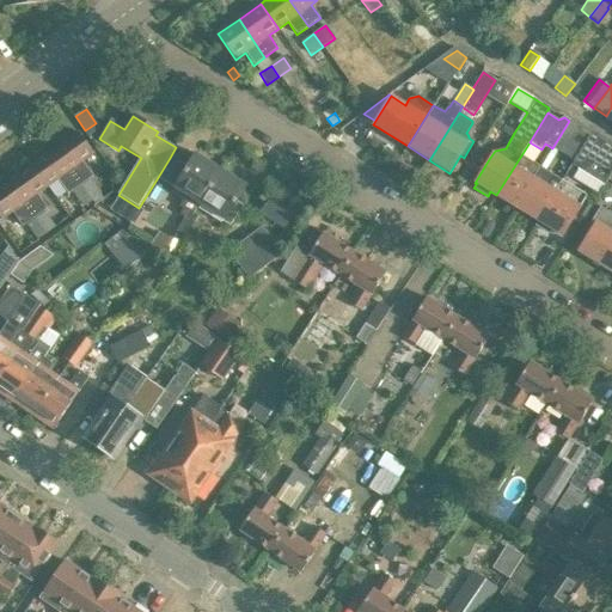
[(569,121),(552,148),(573,161),(588,136),(576,128),(579,126),(569,121)]
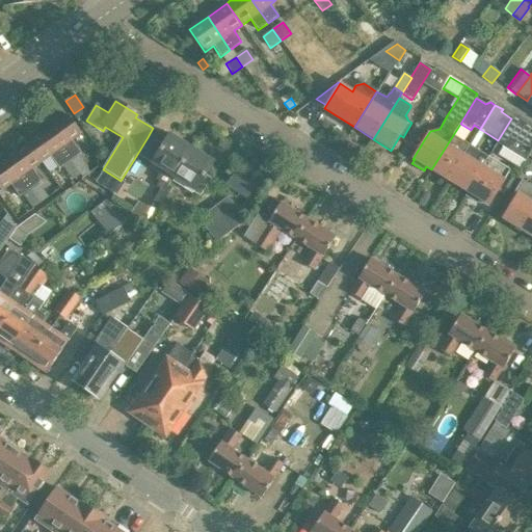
[(69,116),(48,131),(70,161),(81,153),(72,139),(81,133),(69,116)]
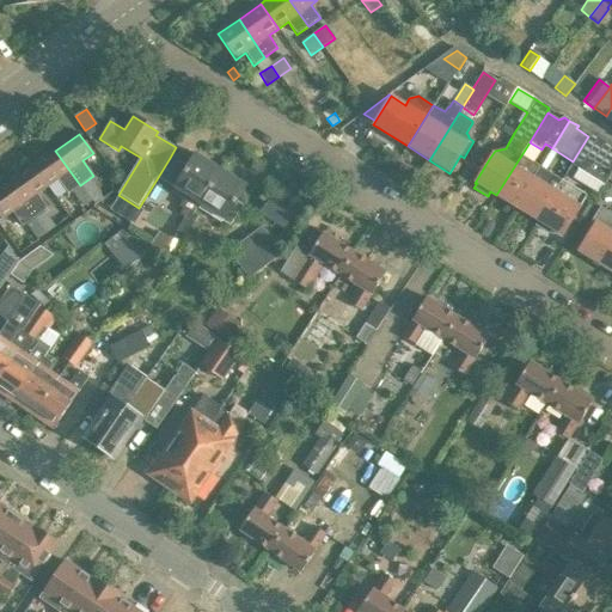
[(588,136),(573,161),(587,170),(585,173),(604,185),(607,179),(611,173),(611,171),(611,146),(607,144),(601,144),(588,136)]
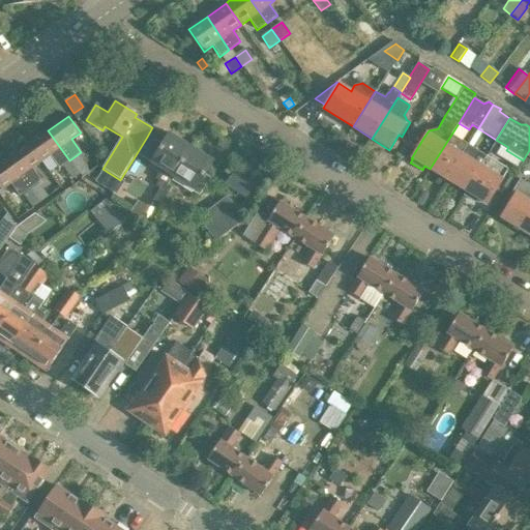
[(48,130),(28,144),(40,162),(49,155),(59,169),(69,160),(48,130)]
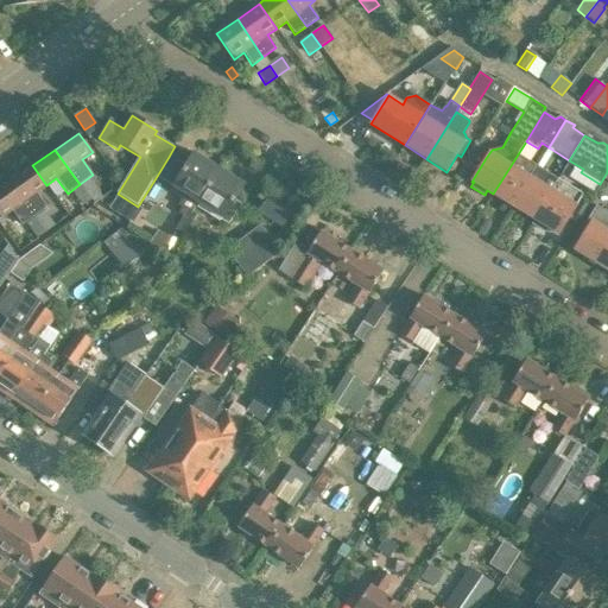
[(173,189),(171,191),(182,198),(178,204),(182,207),(178,213),(183,216),(187,210),(191,214),(192,213),(197,204),(219,170),(194,154),(173,189)]
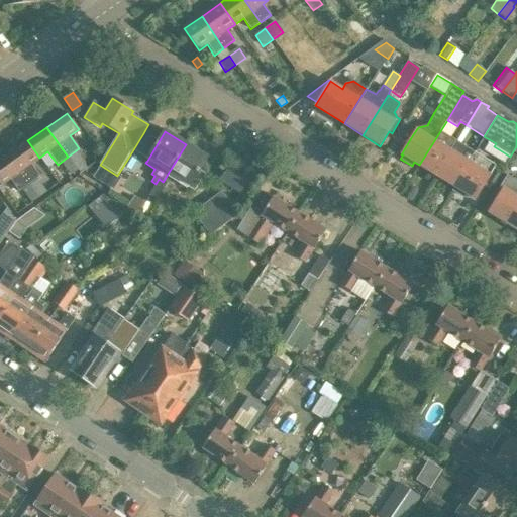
[(440,131),(419,165),(436,176),(457,142),(440,131)]
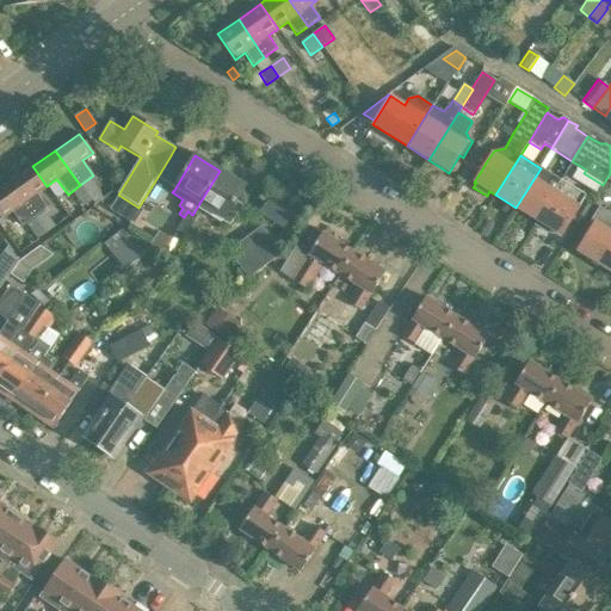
[(32,166),(10,183),(35,217),(47,209),(36,193),(47,186),(32,166)]
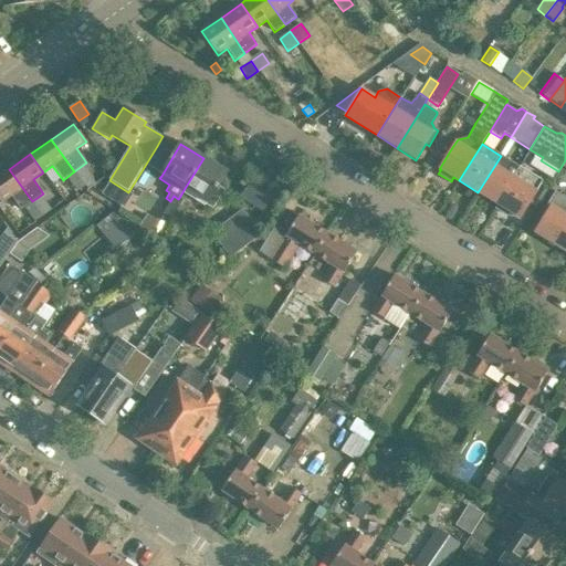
[(501,156),(478,192),(496,203),(520,167),(501,156)]
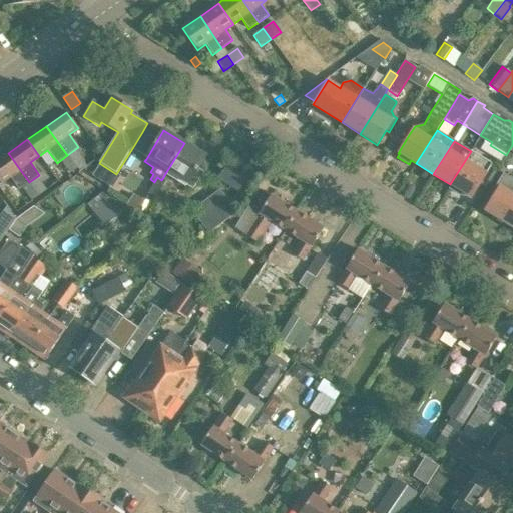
[(167,172),(166,175),(184,187),(185,185),(192,189),(203,172),(197,168),(205,156),(184,143),(166,172),(167,172)]
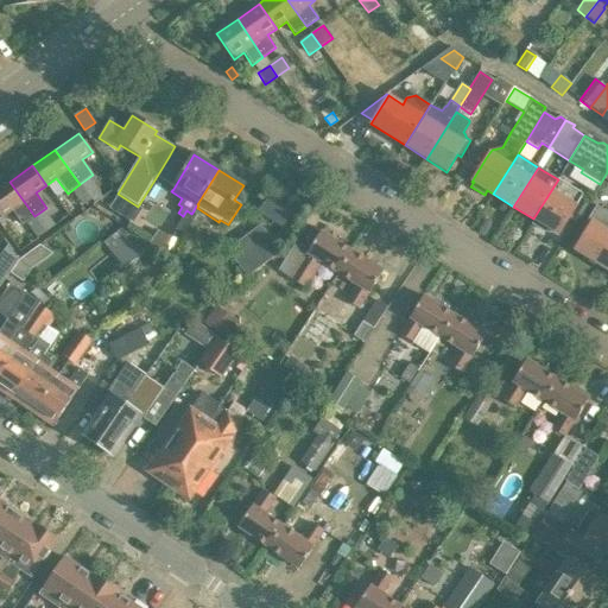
[(89,179),(81,185),(92,200),(100,194),(89,179)]
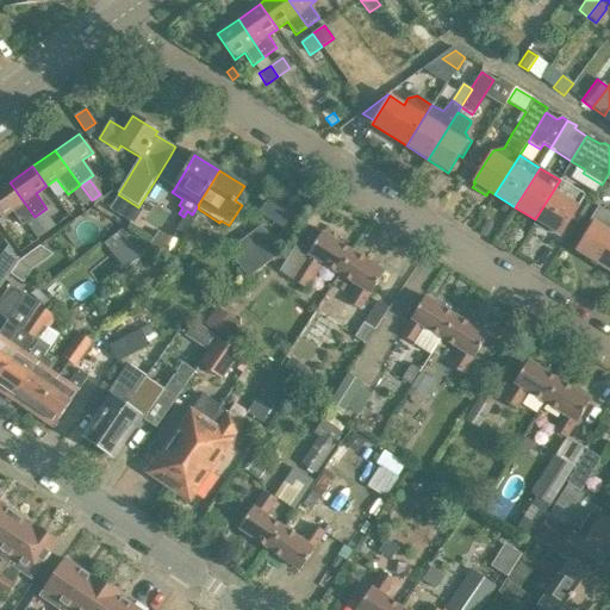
[(536,221),(534,224),(547,232),(548,229),(560,236),(578,207),(577,206),(583,195),(560,180),(535,219),(536,221)]
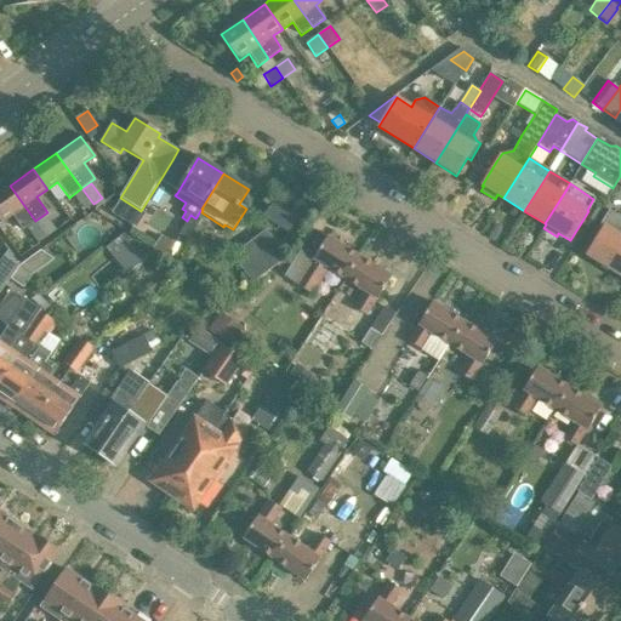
[(35,221),(10,186),(0,192),(0,221),(0,222),(11,215),(22,231),(35,221)]
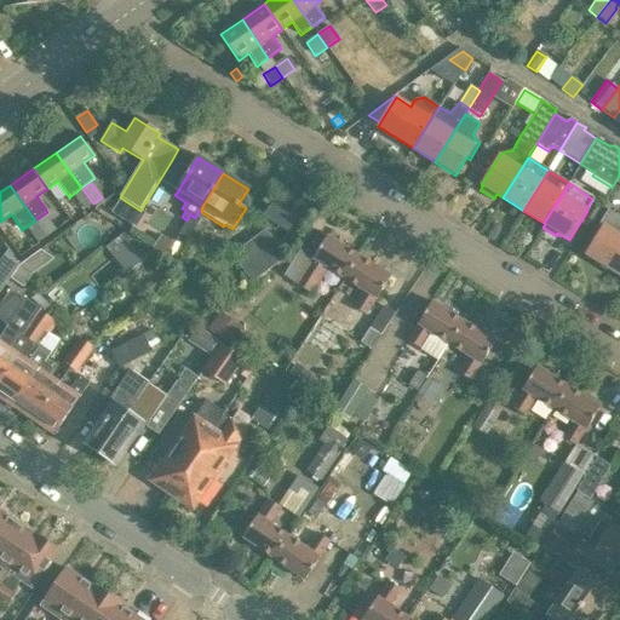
[(82,189),(73,195),(84,210),(93,204),(82,189)]
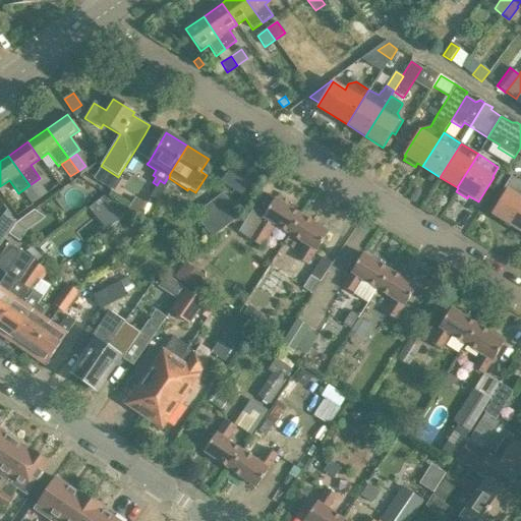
[(104,168),(96,180),(116,193),(124,181),(118,177),(104,168)]
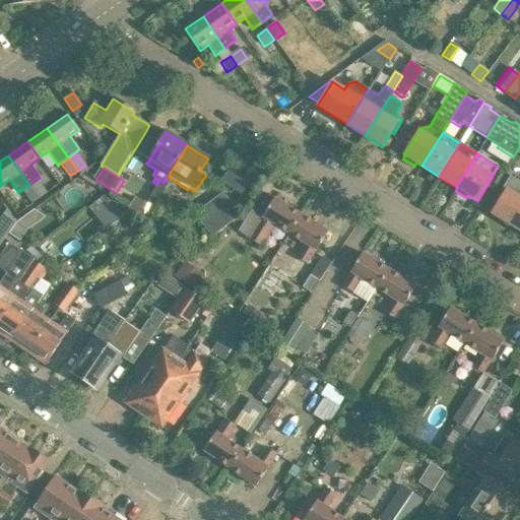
[(221,184),(240,197),(248,186),(229,173),(221,184)]
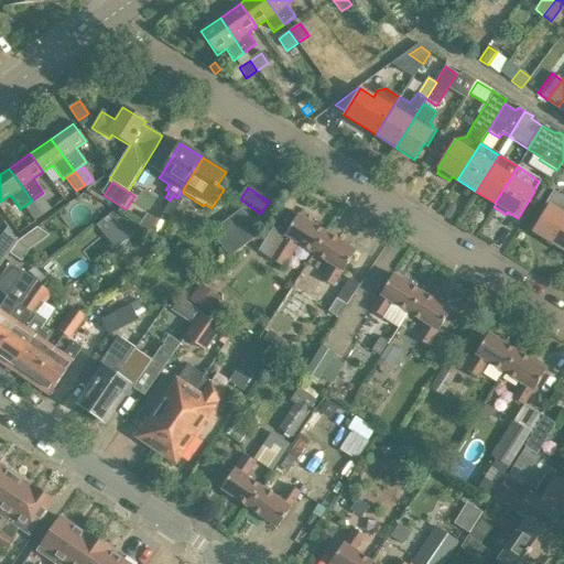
[(532,231),(551,243),(563,223),(563,197),(553,191),(543,205),(548,208),(532,231)]
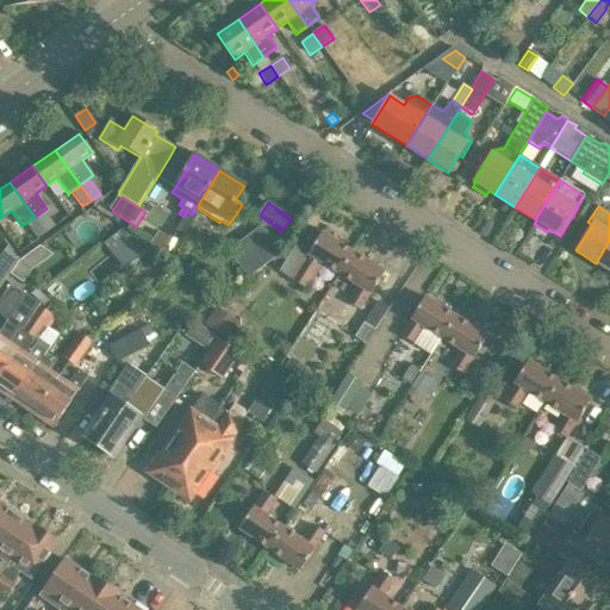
[(44,211),(35,218),(45,232),(55,226),(44,211)]
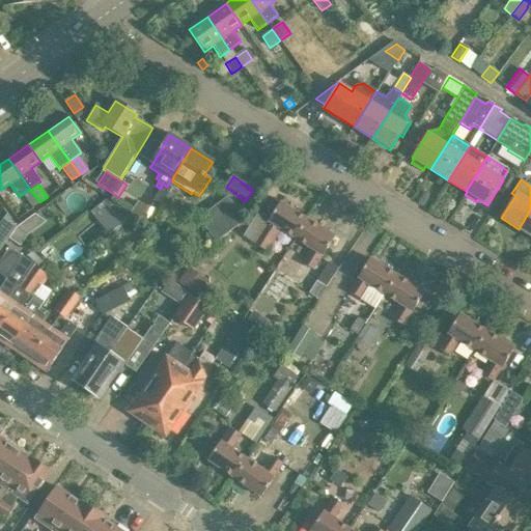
[(160,189),(156,196),(163,201),(172,188),(168,186),(167,187),(163,184),(160,189)]
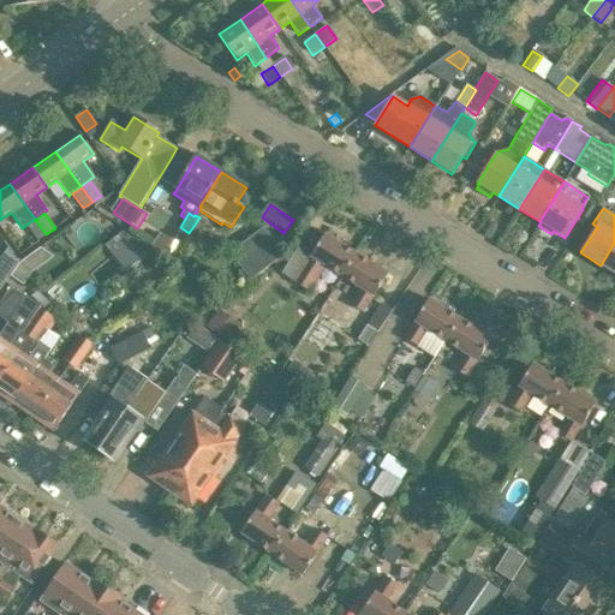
[(35,220),(27,226),(37,240),(46,234),(35,220)]
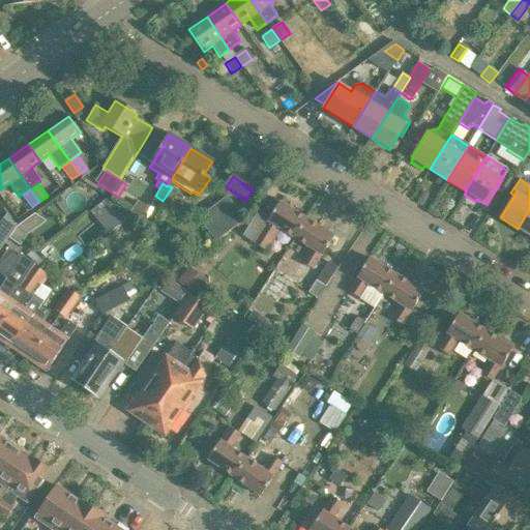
[(155,196),(147,208),(154,213),(163,201),(155,196)]
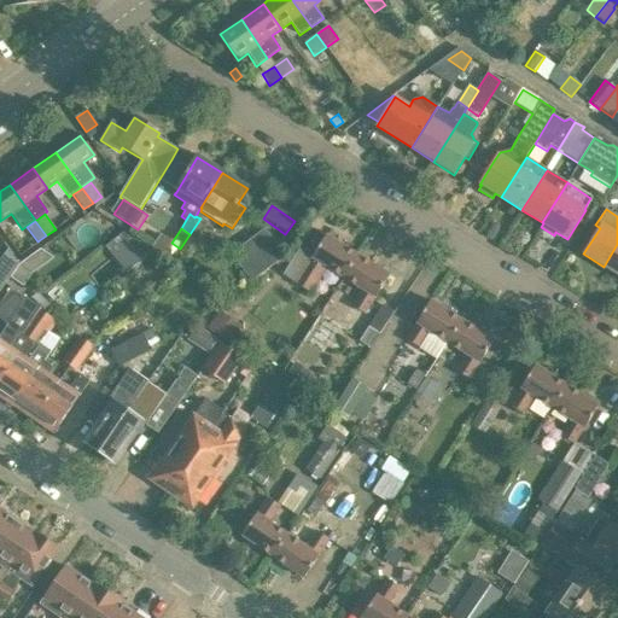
[(231,254),(250,281),(270,267),(285,256),(264,228),(231,254)]
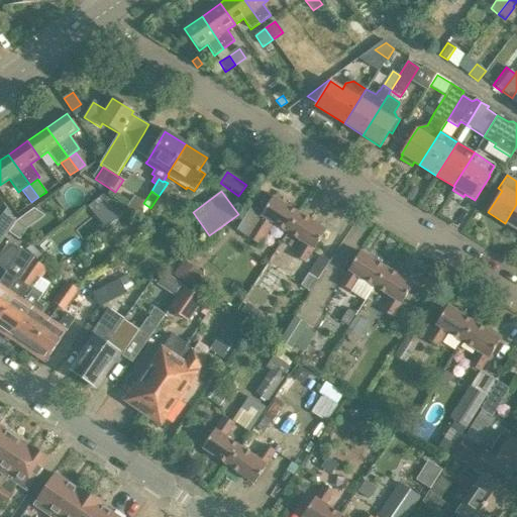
[(107,229),(124,214),(107,195),(90,210),(107,229)]
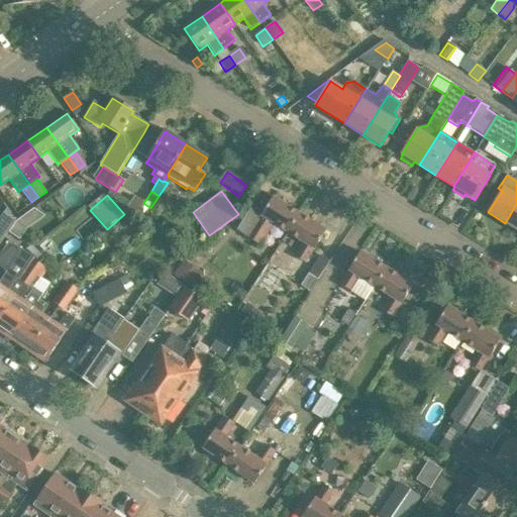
[(286,234),(299,214),(272,197),(261,215),(249,208),(235,230),(260,245),(272,225),(286,234)]
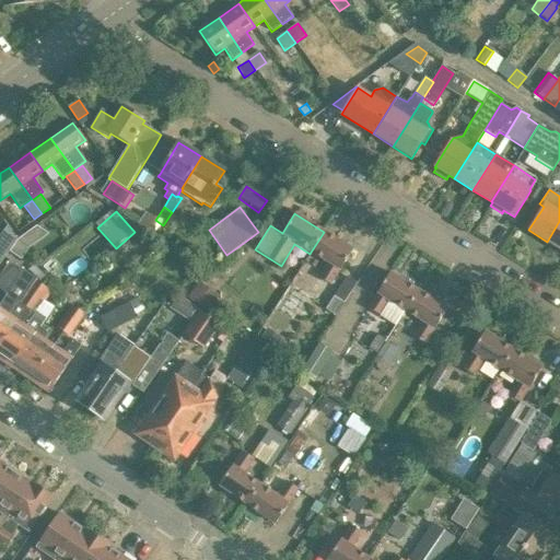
[(559,249),(559,221),(547,242),(559,249)]
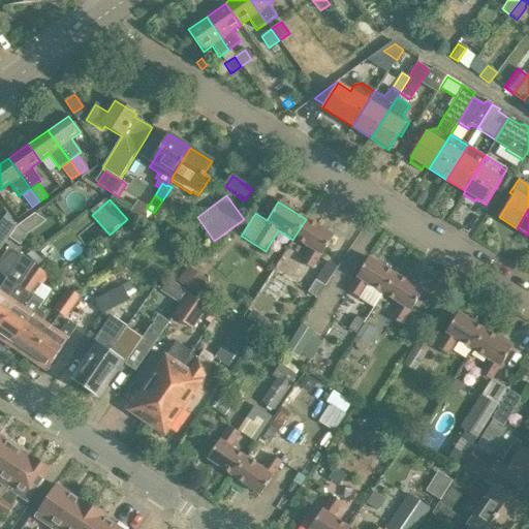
[(0,247),(14,227),(6,214),(0,222),(0,247)]
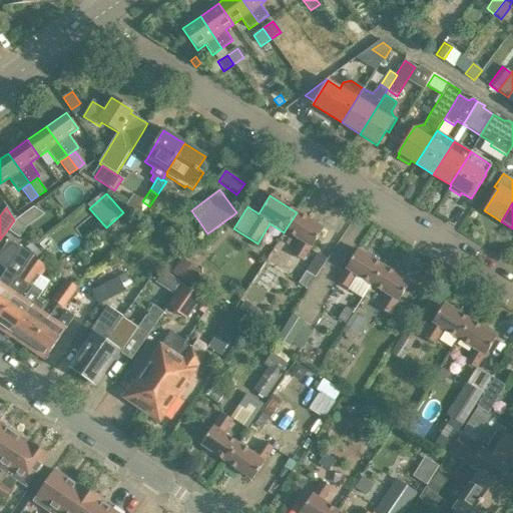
[(297,212),(284,232),(300,242),(292,254),(302,261),(309,248),(311,249),(324,229),(297,212)]
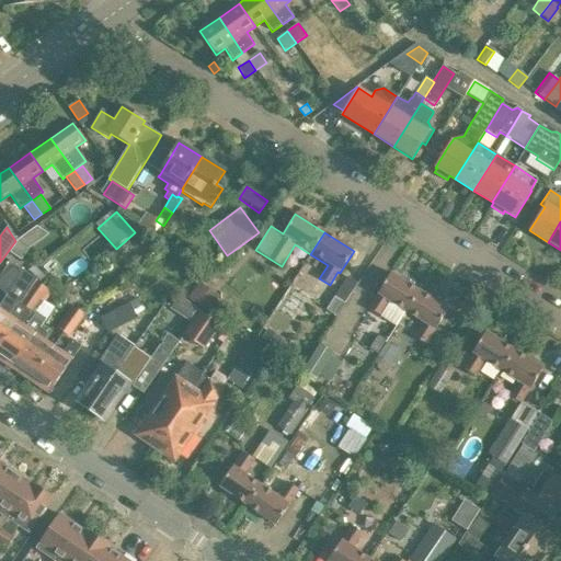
[(16,243),(9,255),(20,263),(29,251),(16,243)]
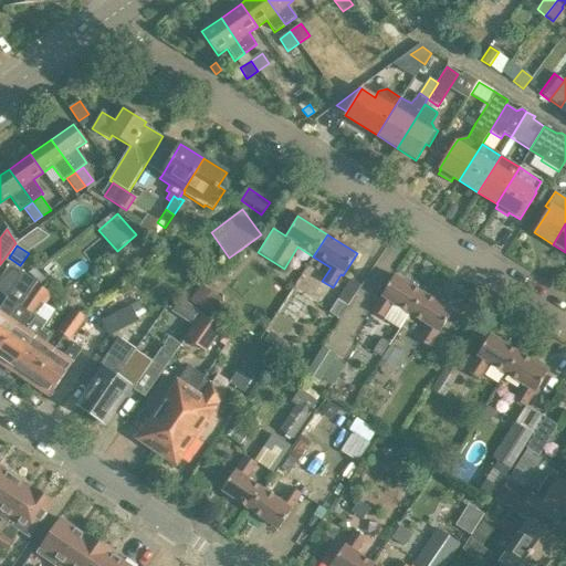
[(0,293),(7,297),(0,307),(0,347),(17,324),(16,323),(24,308),(19,304),(27,293),(41,303),(48,292),(37,285),(38,283),(24,274),(10,263),(0,278),(0,293)]
